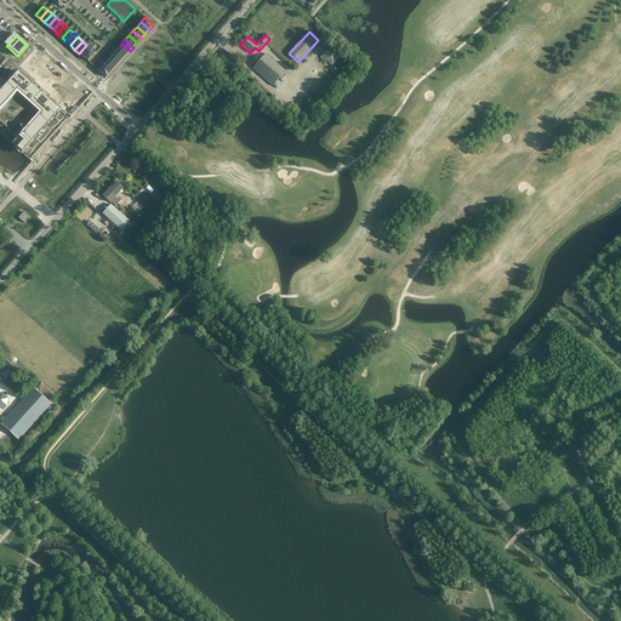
[(130,51),(121,44),(117,47),(125,56),(130,51)]
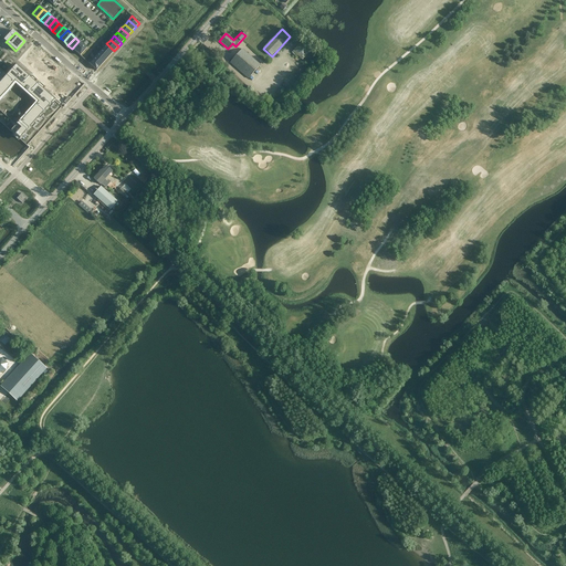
[(76,52),(83,44),(79,41),(72,49),(76,52)]
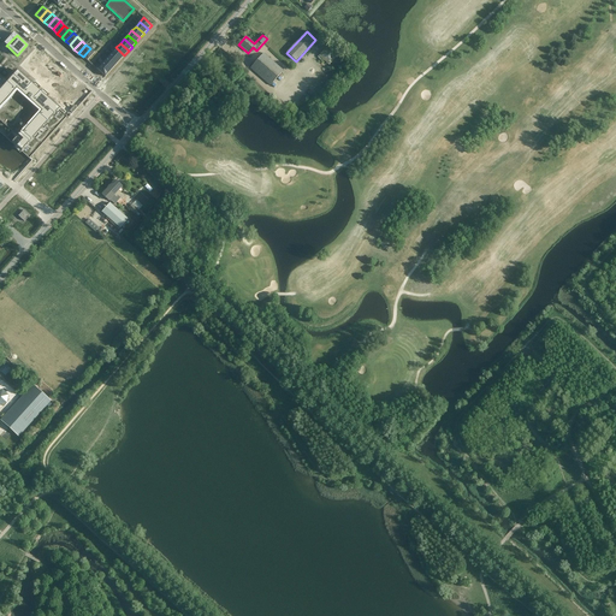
[(330,64),(338,54),(329,46),(320,55),(330,64)]
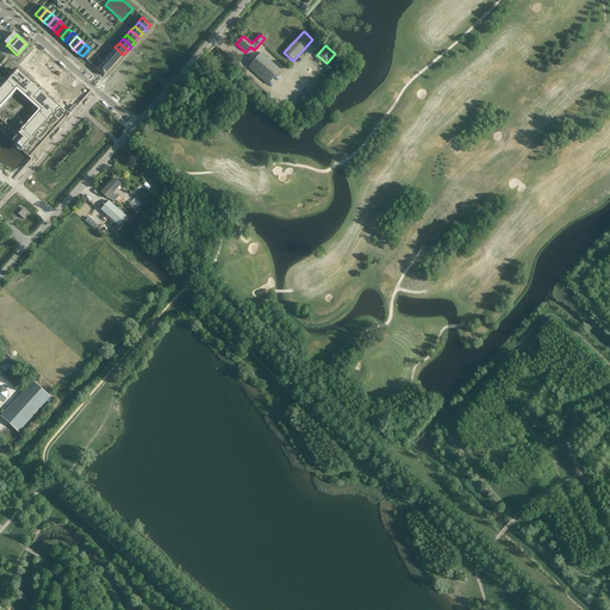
[(123,55),(114,47),(111,51),(119,58),(123,55)]
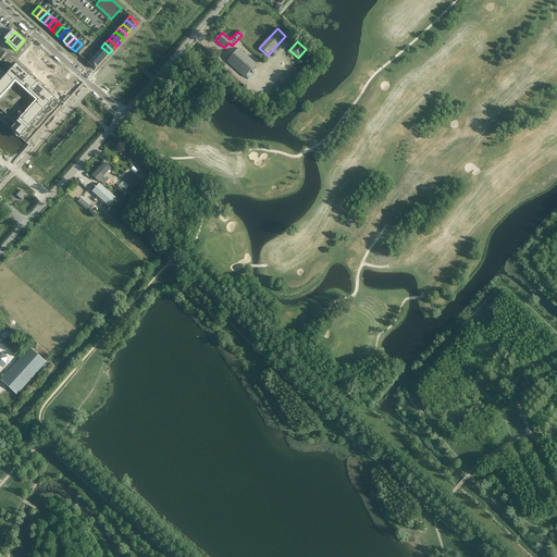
[(78,54),(86,47),(82,44),(75,51),(78,54)]
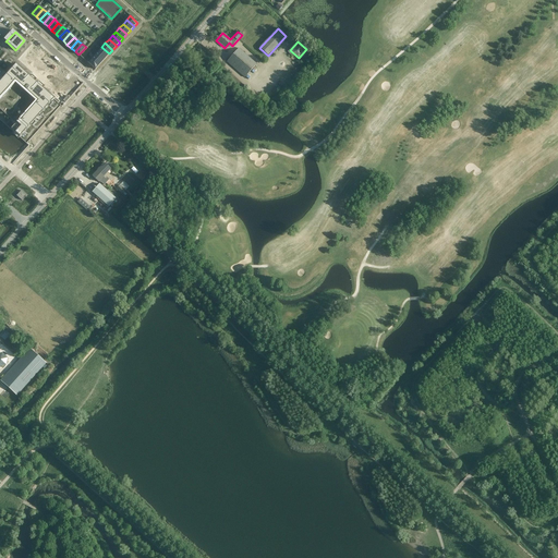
[(109,53),(101,47),(98,51),(106,58),(109,53)]
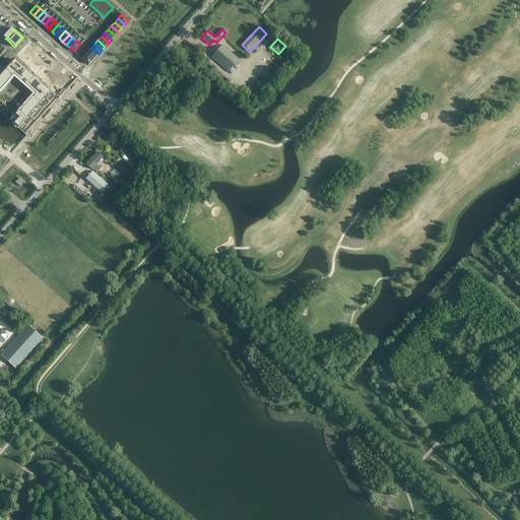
[(229,72),(239,60),(222,45),(211,57),(219,64),(229,72)]
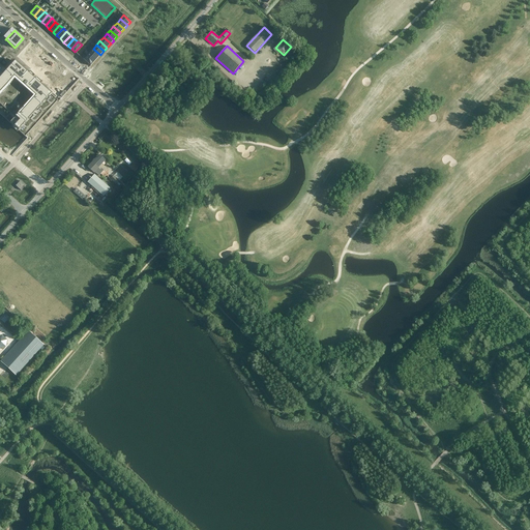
[(100,55),(93,49),(90,52),(97,59),(100,55)]
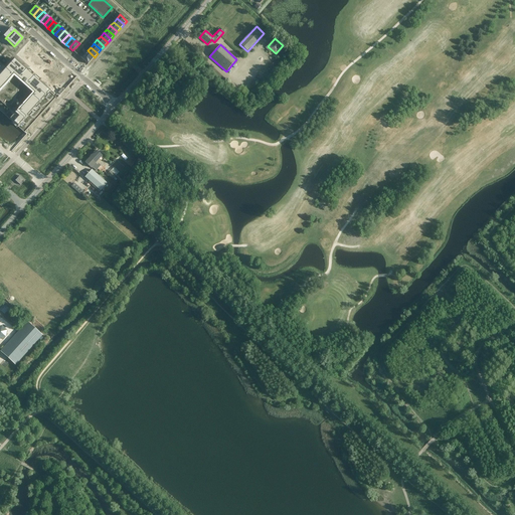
[(95,57),(88,50),(83,54),(91,60),(95,57)]
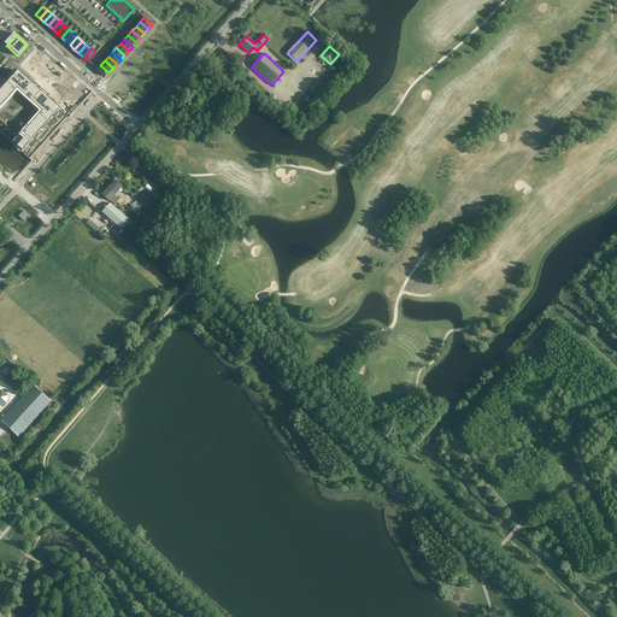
[(109,72),(100,65),(97,69),(105,77),(109,72)]
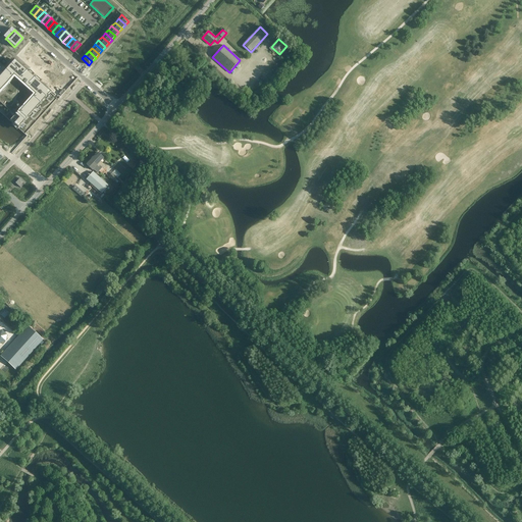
[(3,73),(0,76),(0,102),(13,114),(14,115),(13,117),(10,120),(18,128),(50,93),(32,76),(28,72),(14,60),(6,69),(3,73)]
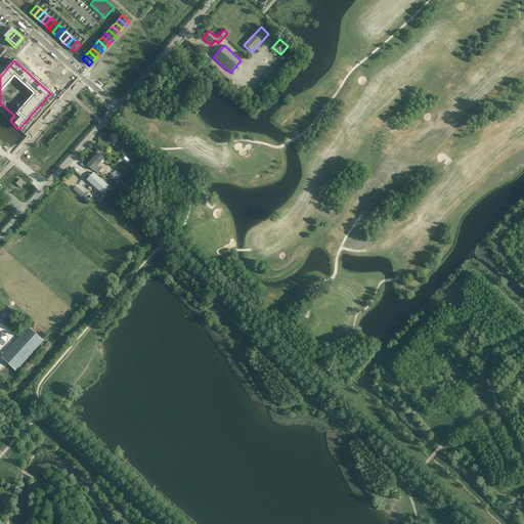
[(223,83),(227,79),(218,71),(214,75),(223,83)]
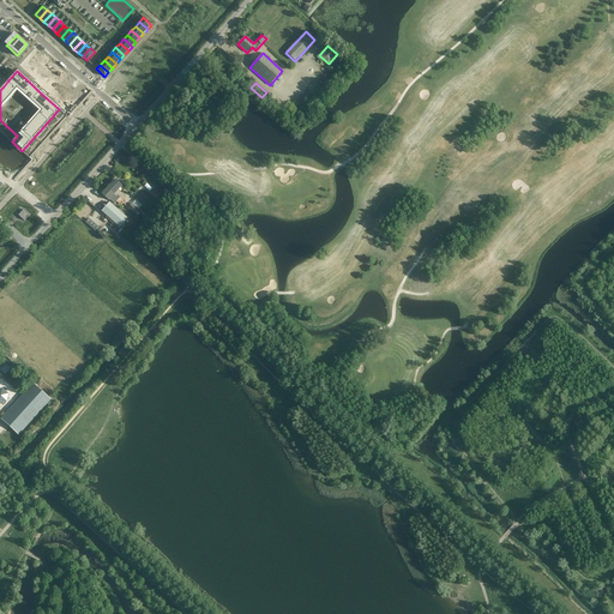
[(115,180),(107,188),(119,199),(121,202),(124,199),(125,197),(118,190),(119,190),(121,186),(120,185),(115,180)]
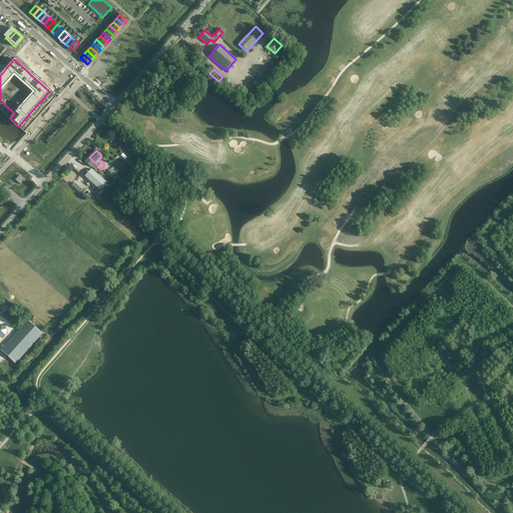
[(85,161),(85,162),(90,166),(90,167),(91,166),(95,170),(97,168),(99,170),(101,168),(99,166),(89,157),(88,158),(87,157),(86,158),(85,159),(85,160),(85,161)]
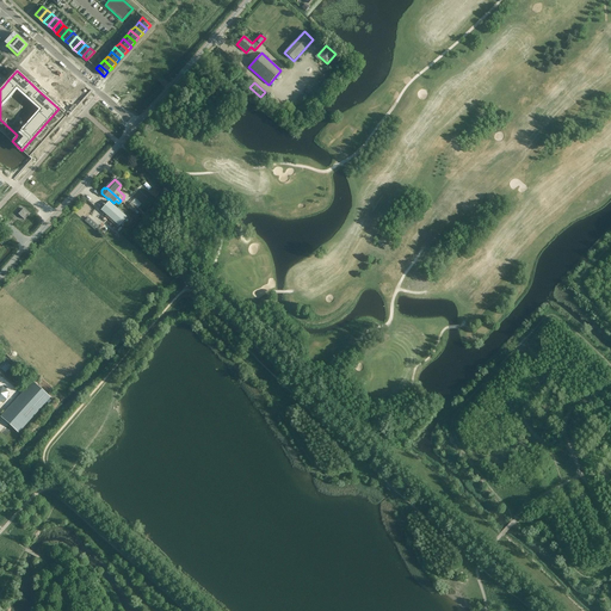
[(129,204),(128,207),(133,213),(137,209),(136,208),(139,205),(134,201),(129,204)]
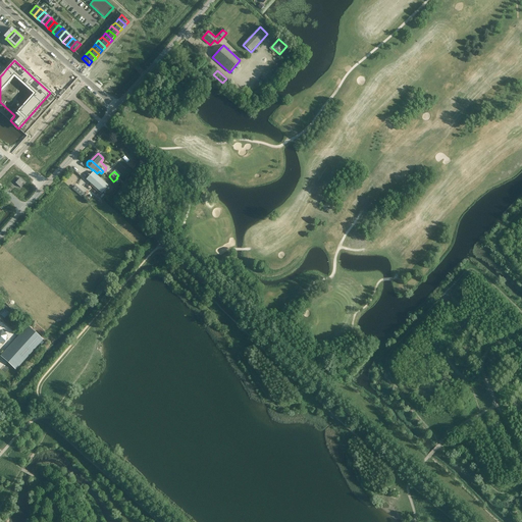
[(108,186),(93,172),(87,179),(102,194),(108,186)]
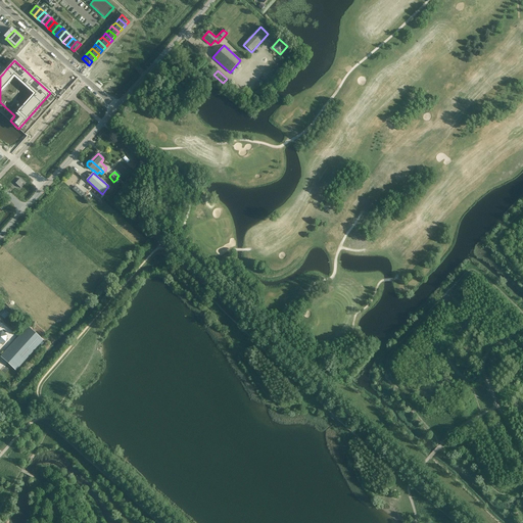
[(15,184),(20,188),(26,183),(20,179),(15,184)]
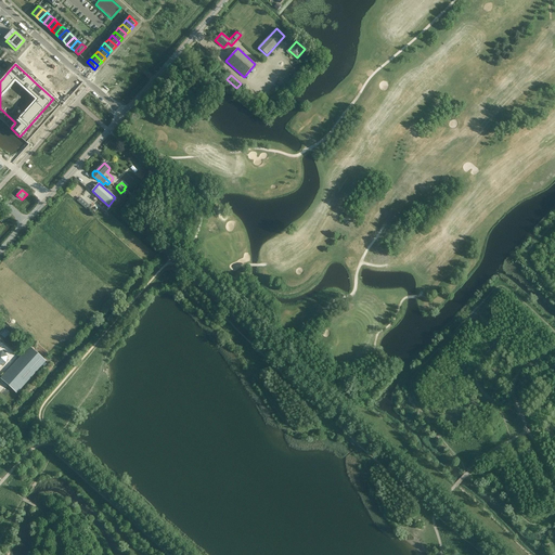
[(87,209),(90,206),(80,196),(77,201),(87,209)]
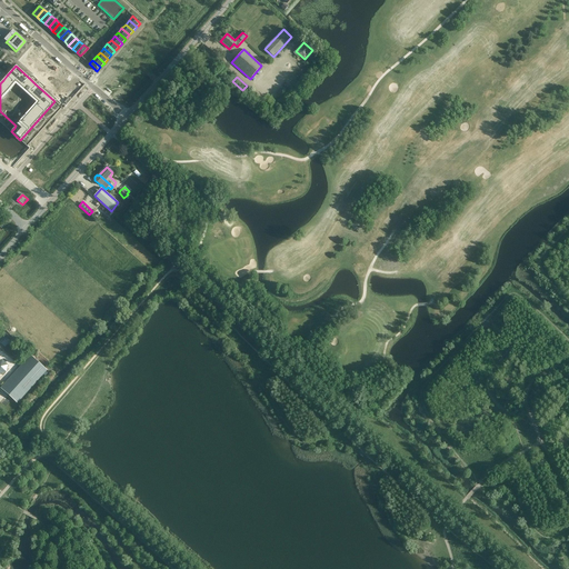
[(17,403),(45,373),(47,370),(30,356),(0,389),(17,403)]
